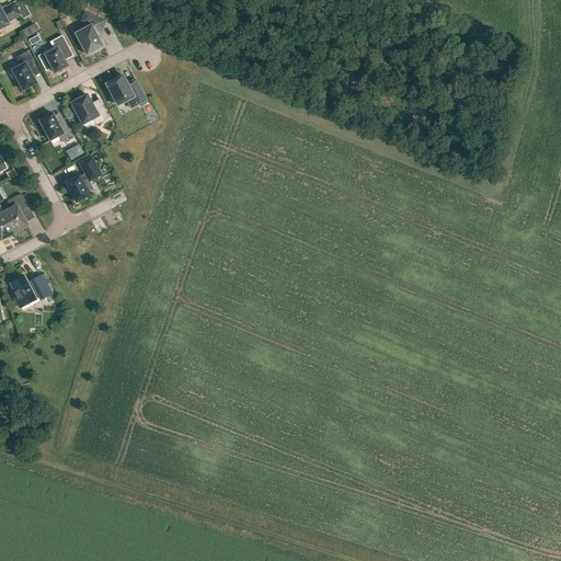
[(0,9),(0,29),(9,24),(8,22),(21,15),(14,3),(1,10),(0,9)]
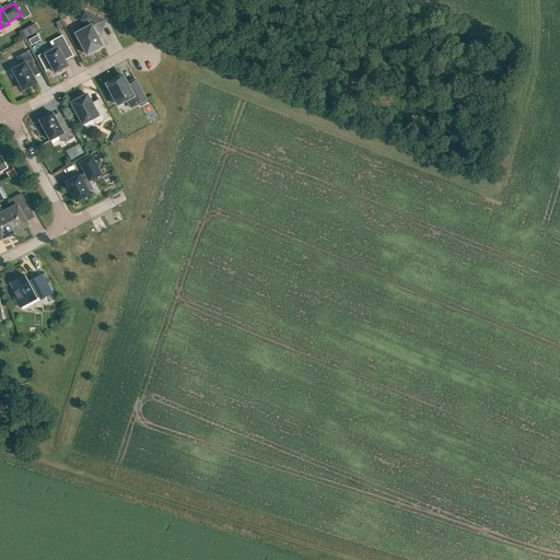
[(105,21),(84,12),(81,21),(85,23),(82,30),(76,34),(86,55),(95,50),(95,51),(104,47),(98,37),(105,21)]
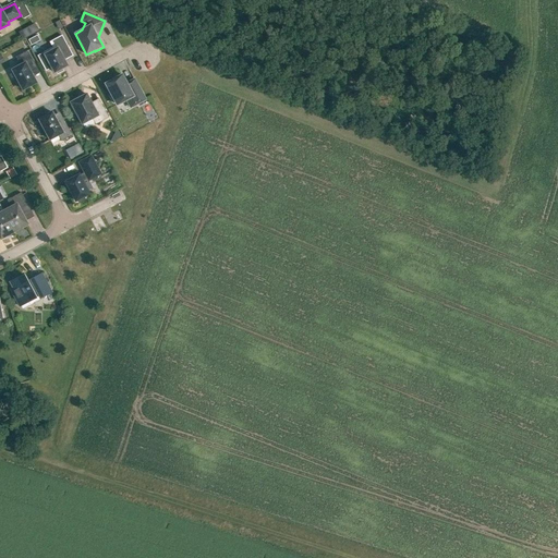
[(47,58),(40,61),(46,71),(52,68),(55,73),(56,72),(57,74),(63,71),(62,69),(68,65),(63,59),(67,57),(67,59),(73,56),(62,36),(51,41),(56,49),(53,50),(45,55),(47,58)]
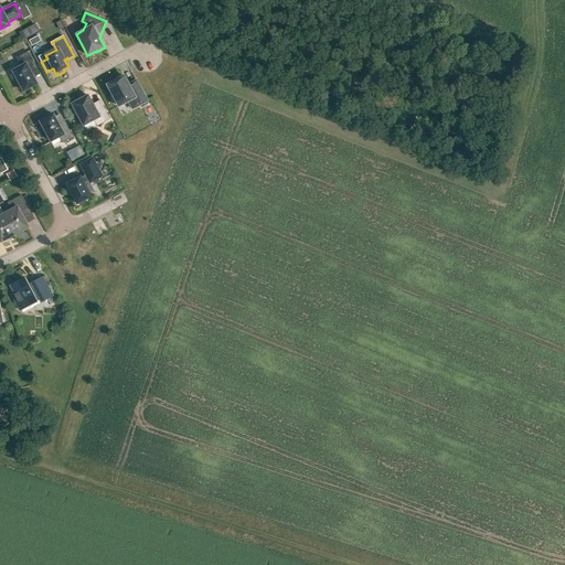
[(20,88),(22,88),(23,91),(36,84),(28,68),(35,64),(28,52),(17,57),(21,66),(12,71),(19,83),(18,85),(20,88)]
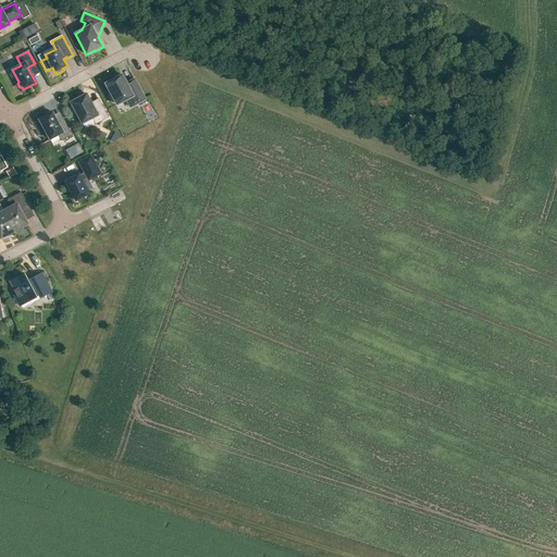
[(106,84),(112,96),(110,97),(113,103),(115,102),(116,104),(126,100),(131,108),(145,100),(134,79),(126,84),(122,75),(106,84)]
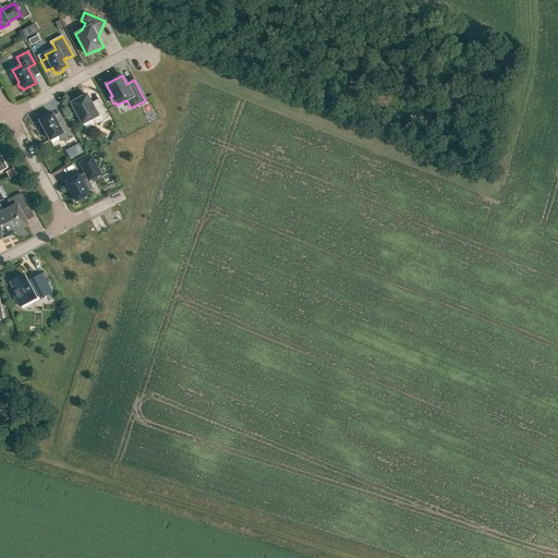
[(86,94),(71,102),(72,105),(70,106),(74,114),(76,113),(82,123),(92,119),(95,124),(109,117),(100,102),(93,107),(86,94)]
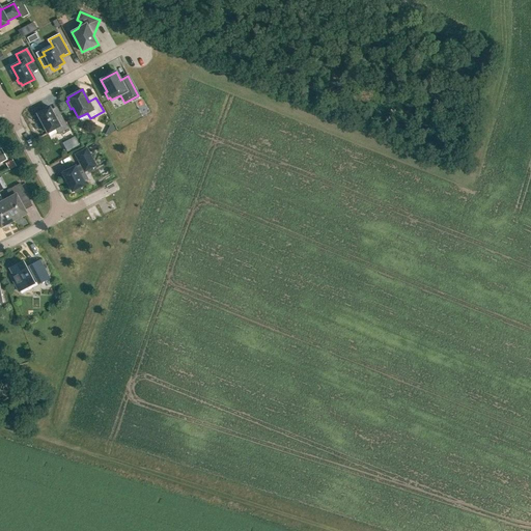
[(38,121),(42,128),(44,127),(48,133),(55,129),(58,134),(68,129),(61,115),(56,118),(50,107),(37,114),(40,120),(38,121)]
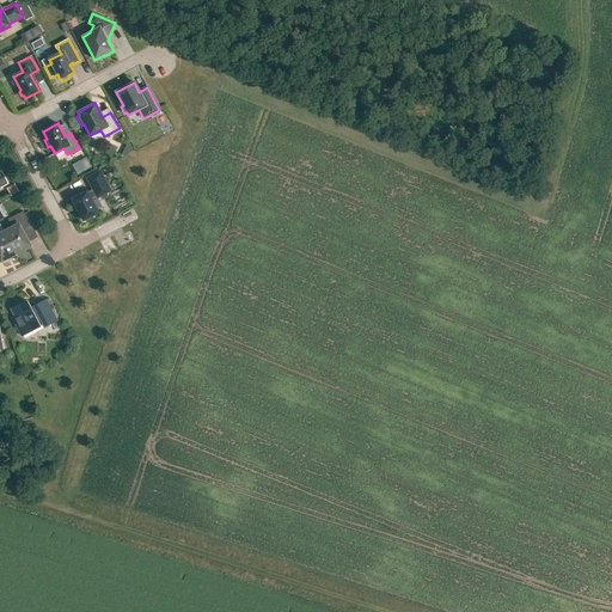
[(93,190),(87,194),(86,191),(72,200),(83,221),(85,220),(86,222),(93,218),(92,216),(98,213),(91,200),(97,197),(97,199),(110,191),(101,171),(86,178),(93,190)]
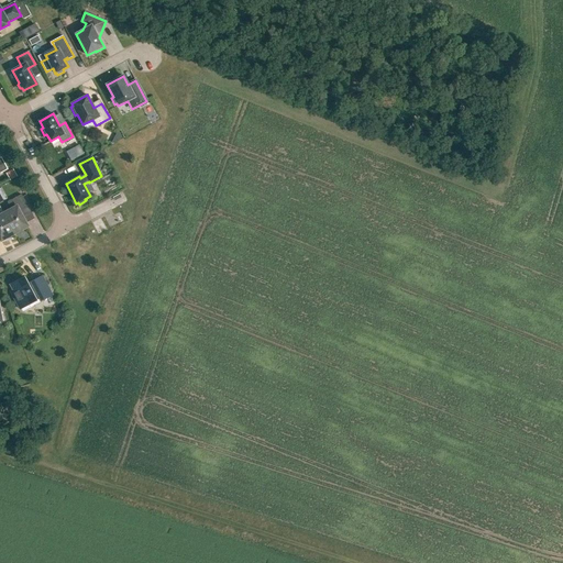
[(4,173),(9,180),(15,176),(11,169),(4,173)]
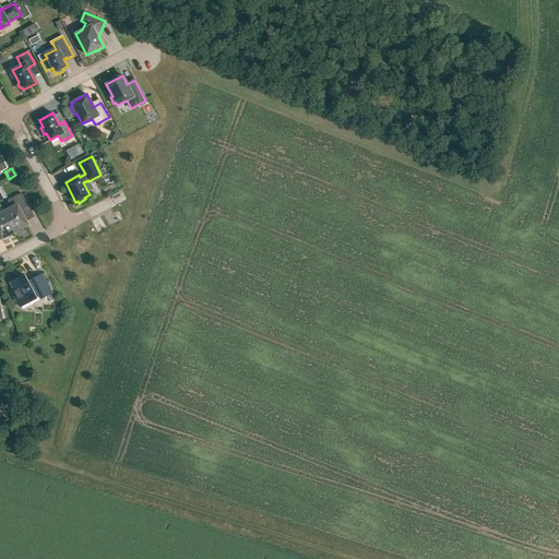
[(3,212),(14,232),(18,230),(20,232),(27,225),(21,213),(30,207),(21,193),(8,201),(11,207),(3,212)]
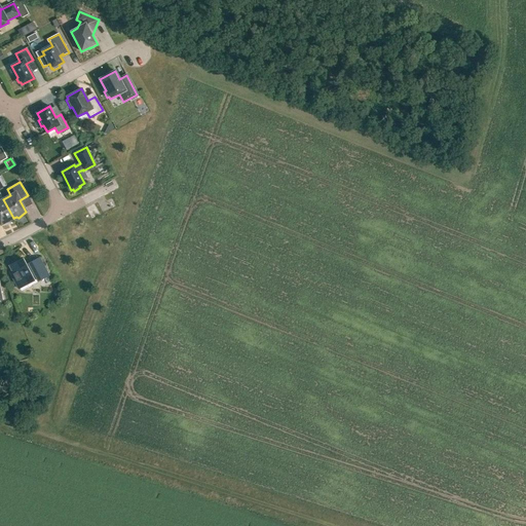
[(0,223),(1,225),(10,222),(9,220),(13,218),(3,199),(0,200),(0,223)]
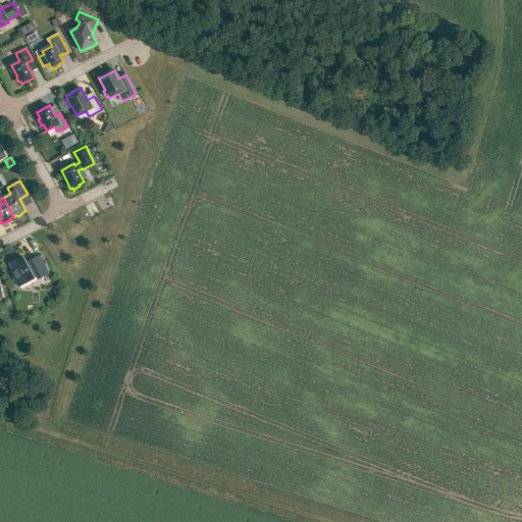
[(29,262),(29,263),(27,264),(22,257),(9,264),(12,269),(10,270),(18,286),(37,277),(38,279),(48,273),(39,256),(29,262)]
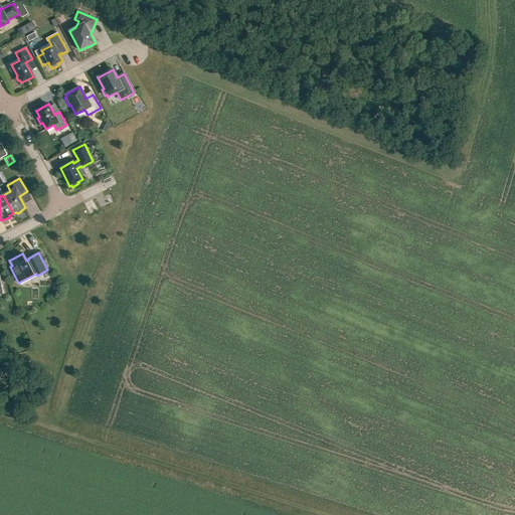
All buildings are outlined.
